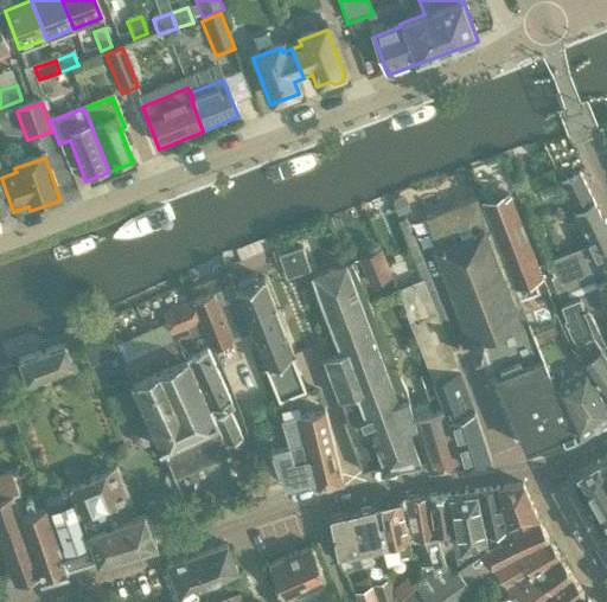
[(561,186),(558,187),(574,217),(572,217),(587,247),(588,249),(600,275),(604,282),(606,280),(606,224),(606,223),(605,224),(581,177),(561,186)]
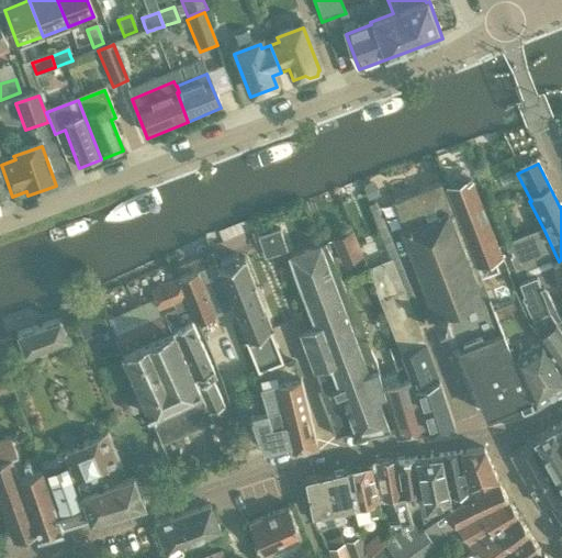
[(471,180),(445,190),(476,269),(479,268),(494,261),(498,272),(483,279),(482,279),(483,282),(494,309),(518,299),(502,258),(503,258),(498,248),(471,180)]
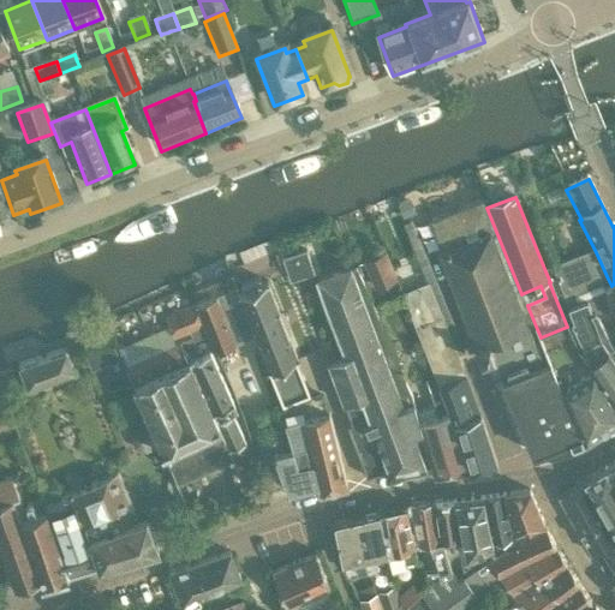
[(485,202),(428,226),(440,256),(439,256),(477,351),(475,351),(481,365),(493,360),(533,456),(533,459),(535,458),(569,444),(572,450),(585,444),(563,392),(541,338),(529,309),(527,305),(529,305),(545,298),(541,286),(524,293),(521,294),(487,208),(487,205),(485,202)]
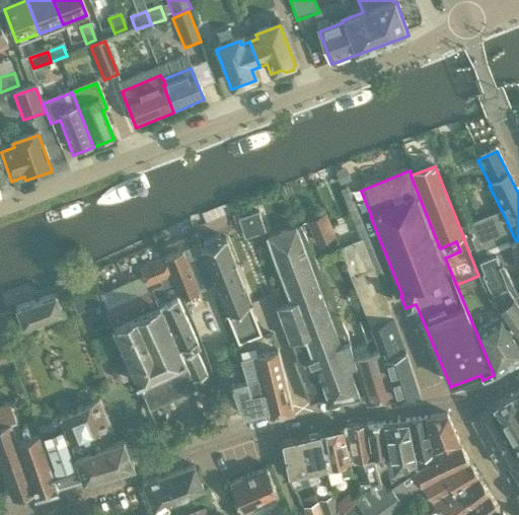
[(360,243),(372,272),(373,272),(386,303),(392,300),(350,195),(343,198),(351,218),(361,242),(360,243)]
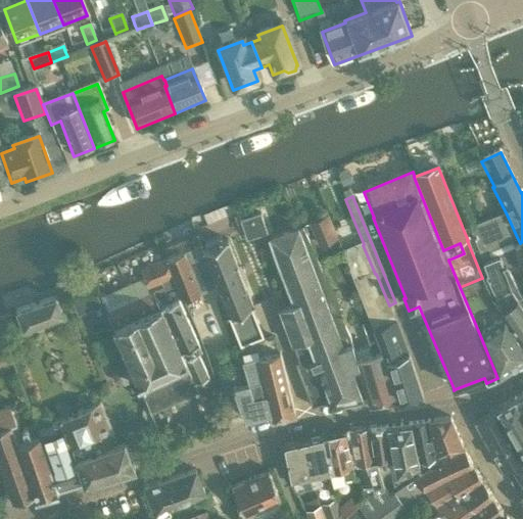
[(507,215),(469,229),(484,264),(498,258),(500,261),(503,268),(506,267),(508,271),(510,274),(522,266),(515,250),(511,239),(517,237),(507,215)]
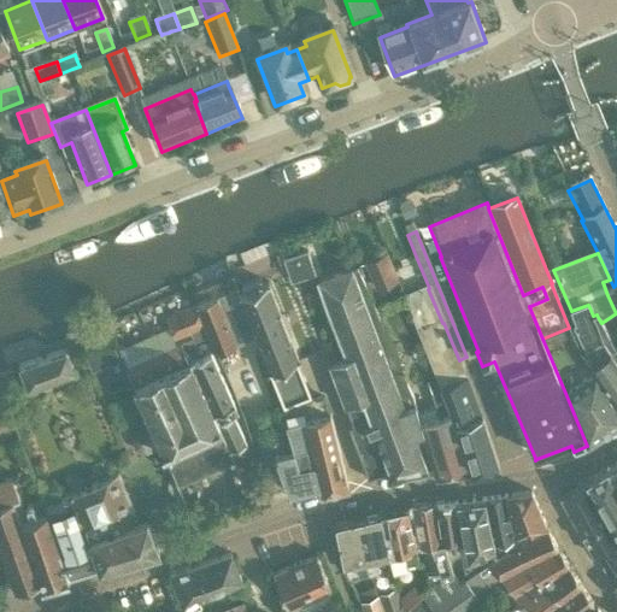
[(363,264),(375,294),(399,284),(387,254),(363,264)]
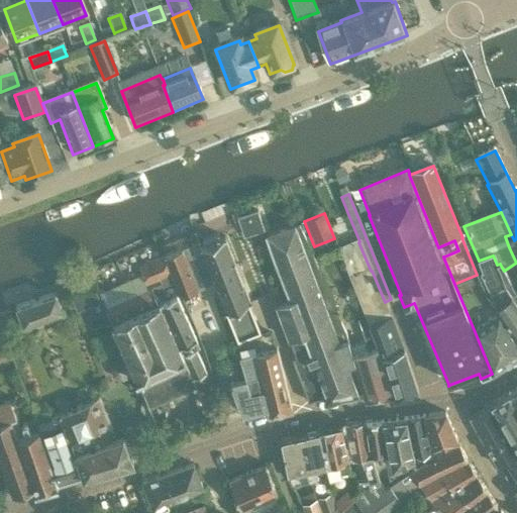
[(244,239),(263,233),(256,215),(237,221),(244,239)]
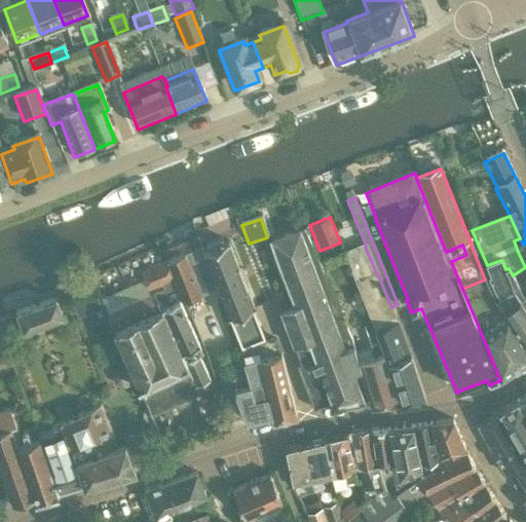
[(294,348),(295,350),(301,368),(297,370),(314,413),(333,407),(334,410),(370,403),(358,361),(352,343),(341,319),(305,230),(269,244),(294,306),(278,312),(292,349),(294,348)]
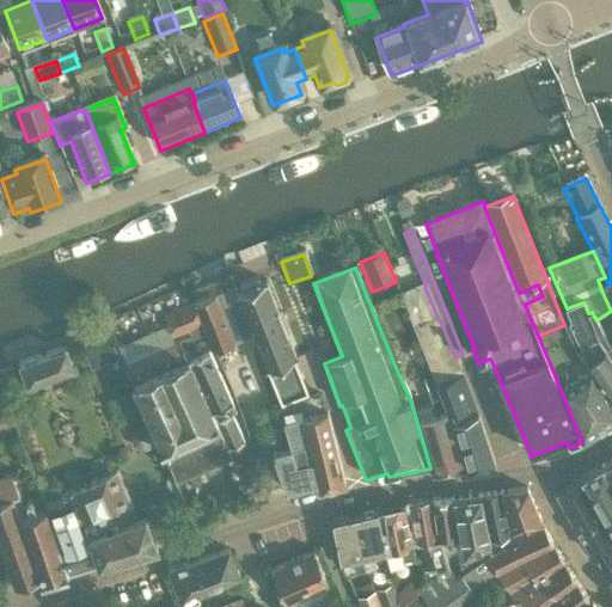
[(549,268),(543,270),(548,281),(546,281),(564,325),(575,350),(576,350),(585,362),(591,371),(611,400),(611,360),(606,351),(604,349),(598,339),(582,347),(580,348),(568,324),(570,323),(567,313),(565,310),(567,308),(549,268)]
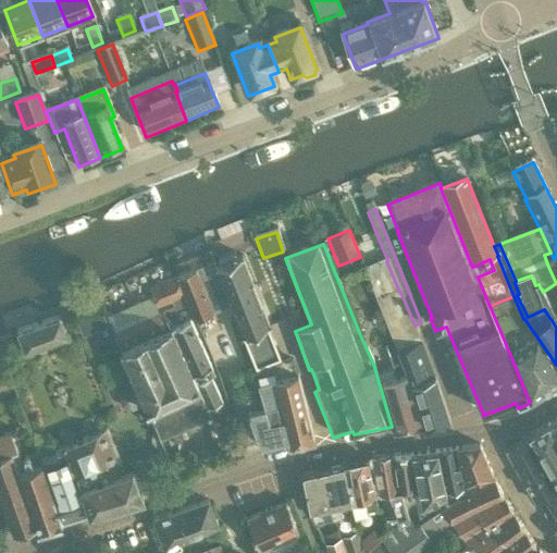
[(374,302),(406,373),(412,388),(424,431),(453,426),(435,379),(434,379),(399,292),(386,261),(364,269),(373,290),(372,291),(376,302),(374,302)]
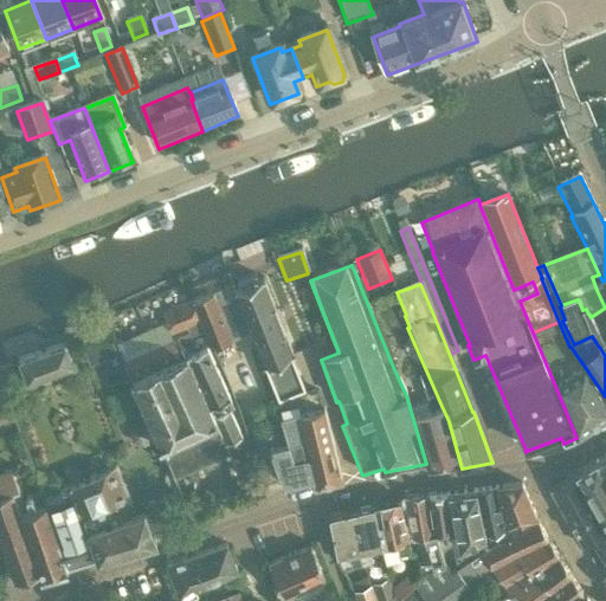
[(265,286),(237,297),(277,406),(305,396),(265,286)]
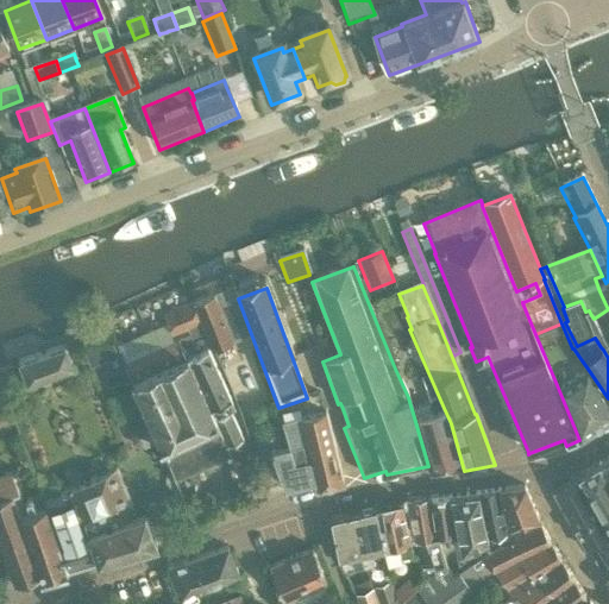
[(209,296),(192,304),(200,326),(211,350),(213,354),(251,339),(234,300),(238,299),(234,290),(211,299),(209,296)]
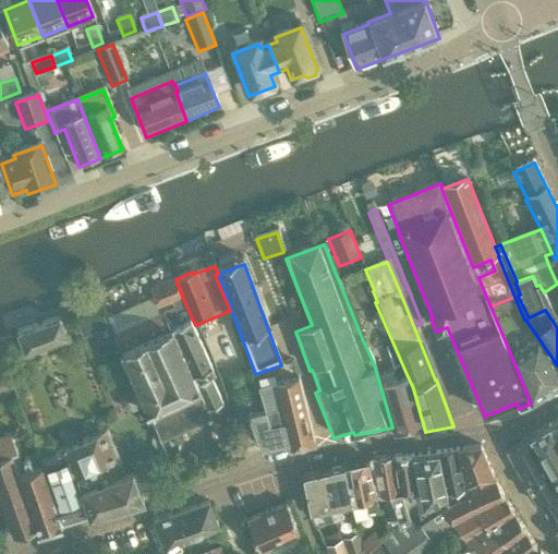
[(517,281),(516,282),(517,286),(520,294),(518,296),(529,317),(531,316),(545,310),(550,318),(553,321),(557,328),(557,313),(556,315),(552,308),(544,292),(542,289),(540,285),(536,286),(533,278),(532,276),(517,281)]
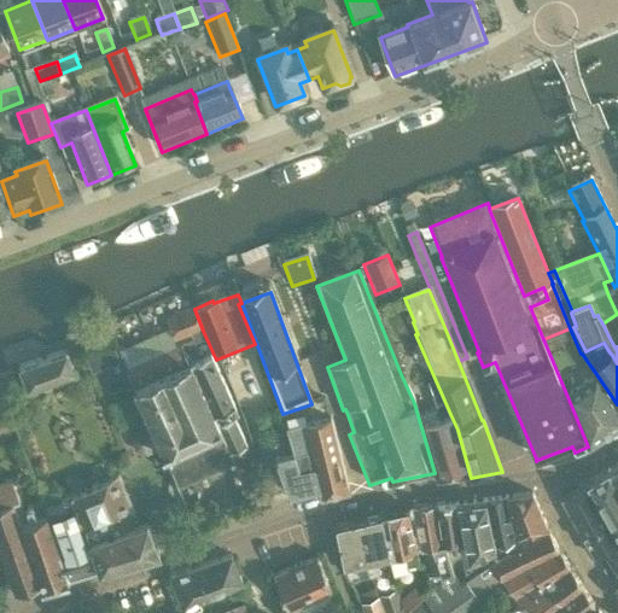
[(192,343),(124,372),(176,485),(233,460),(229,454),(246,447),(234,421),(239,419),(209,356),(214,355),(203,331),(194,309),(182,314),(182,315),(167,322),(175,344),(190,338),(192,343)]
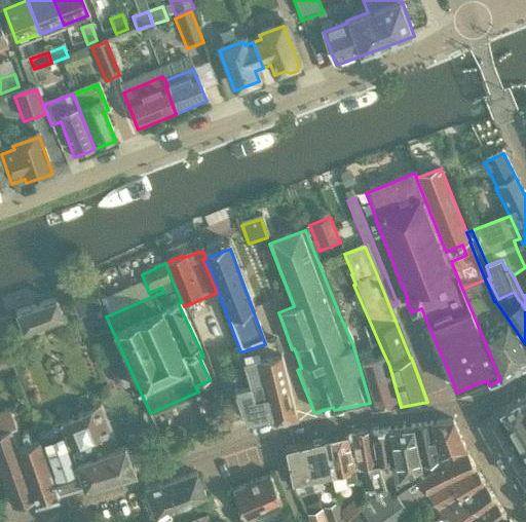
[(485,280),(462,289),(482,335),(500,380),(525,363),(525,344),(508,319),(502,311),(495,301),(494,301),(485,280)]
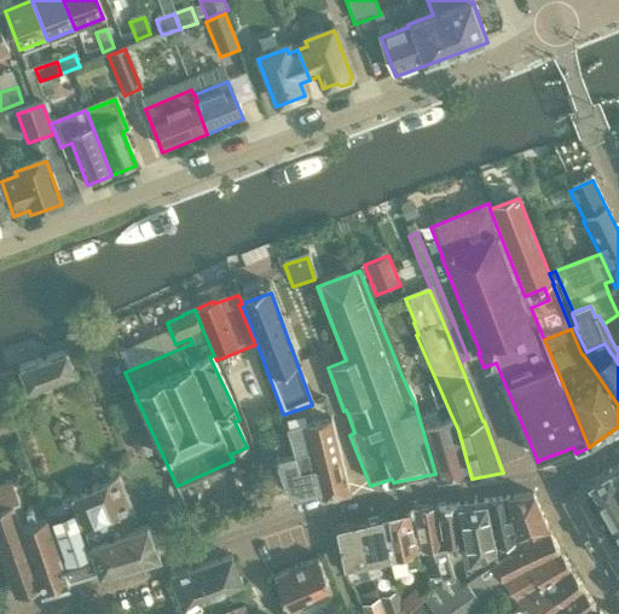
[(28,395),(75,380),(67,357),(21,372),(28,395)]
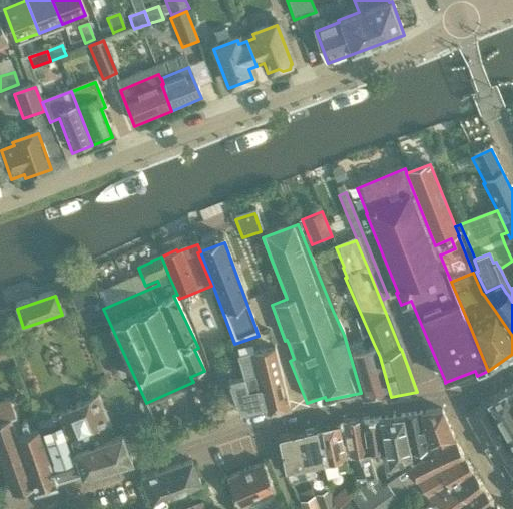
[(258,376),(266,406),(267,406),(269,413),(291,407),(275,347),(258,351),(253,339),(233,344),(237,357),(239,356),(242,370),(241,371),(243,379),(258,376)]
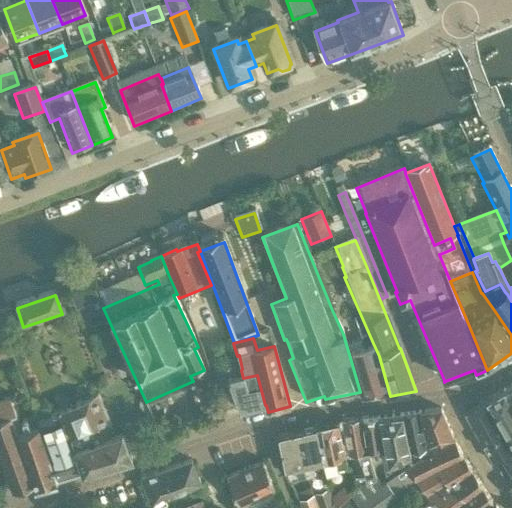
[(0,362),(12,358),(7,345),(6,341),(0,342),(0,362)]
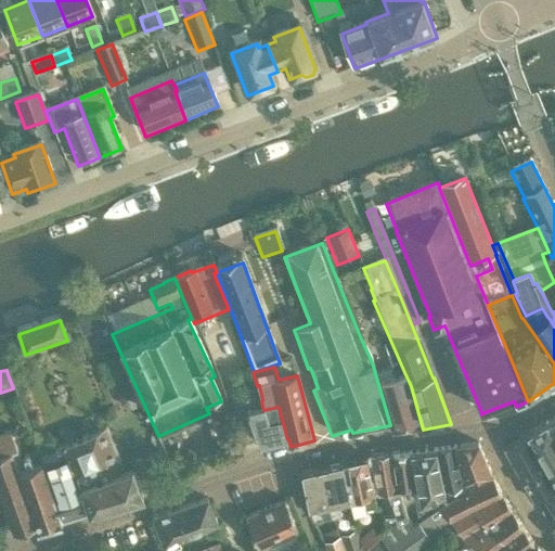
[(377,381),(390,425),(391,432),(422,426),(423,430),(411,386),(404,372),(377,381)]
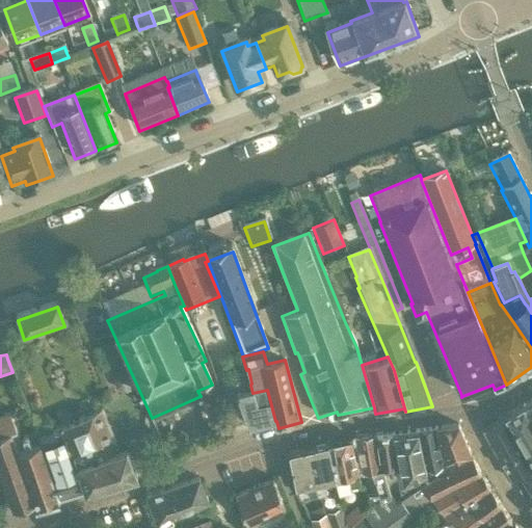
[(266,423),(275,421),(267,390),(253,393),(250,385),(247,385),(242,383),(234,385),(231,390),(233,395),(236,396),(238,397),(247,427),(249,427),(250,428),(254,432),(263,430),(266,424),(266,423)]
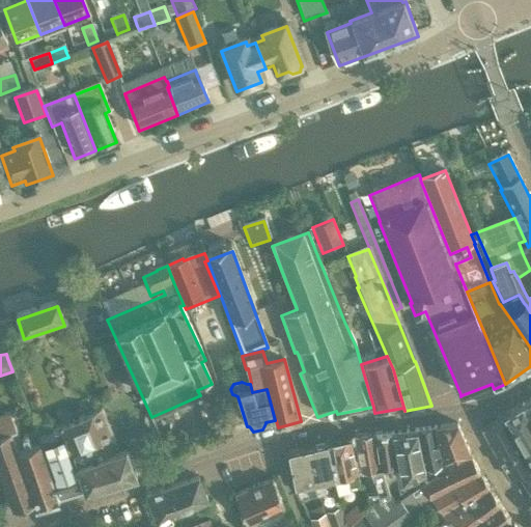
[(530,401),(522,408),(530,422),(530,401)]
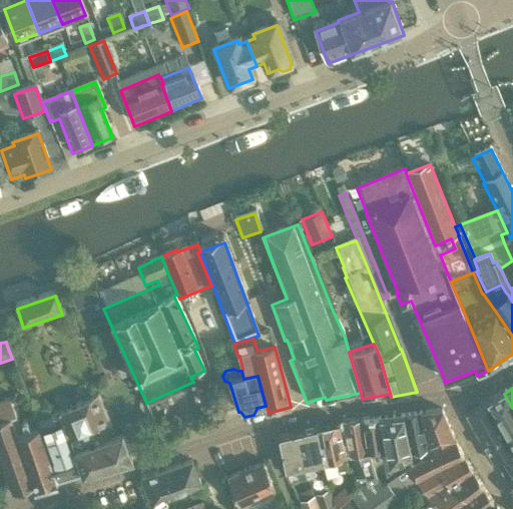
[(512,408),(504,394),(487,405),(488,405),(512,448),(512,408)]
